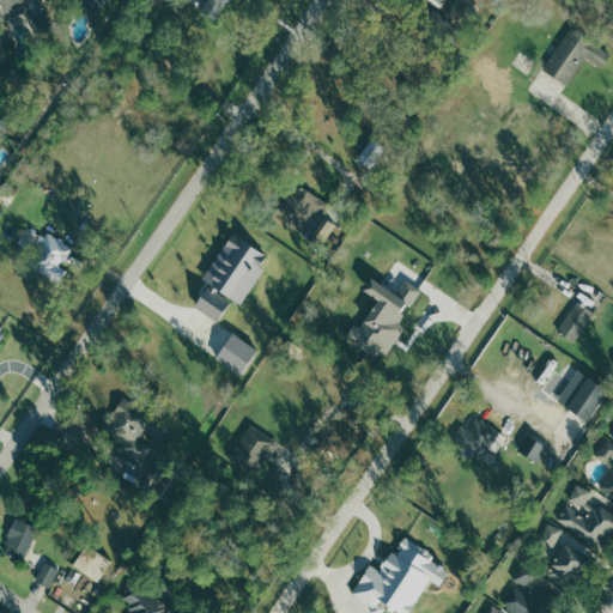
[(25,0),(0,0),(0,20),(7,18),(6,14),(29,8),(25,0)]
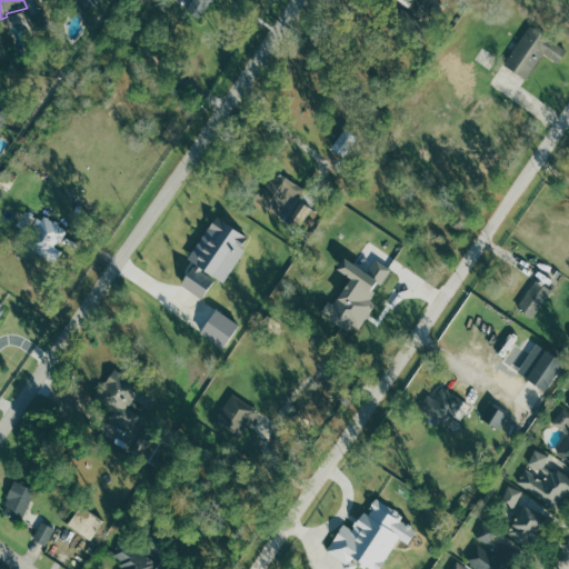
[(210,0),(199,17),(186,8),(190,0),(210,0)]
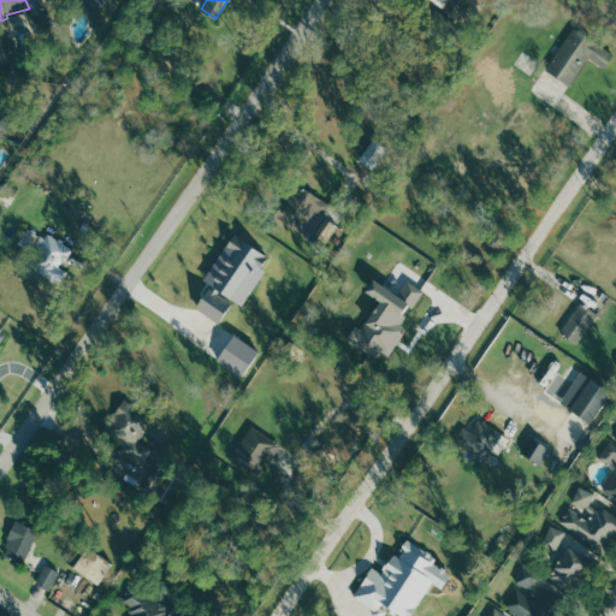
[(471,0),(449,0),(450,11),(472,11),(471,0)]
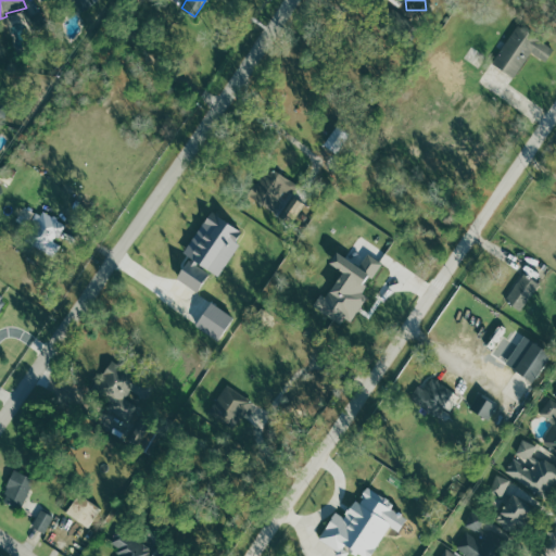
[(518,24),(491,63),(513,78),(531,51),(545,61),(555,45),(555,36),(547,30),(541,40),(518,24)]
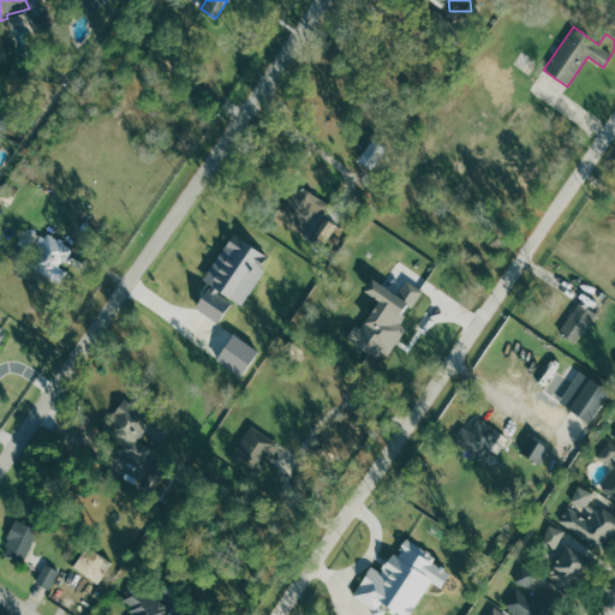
[(328,206),(298,185),(278,218),(302,233),(317,209),(323,214),(328,206)]
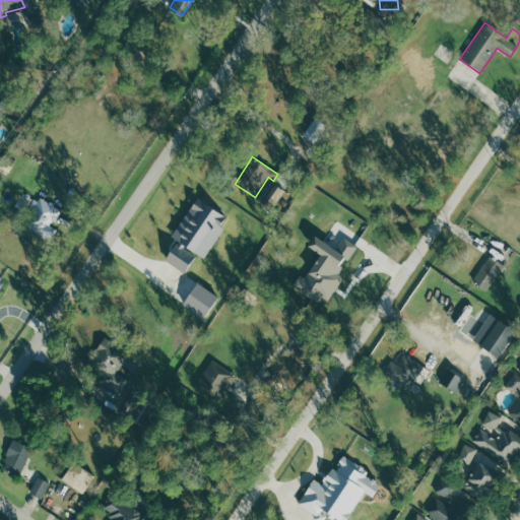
[(16,202),(46,242),(57,233),(49,222),(60,214),(47,194),(36,202),(28,193),(16,202)]
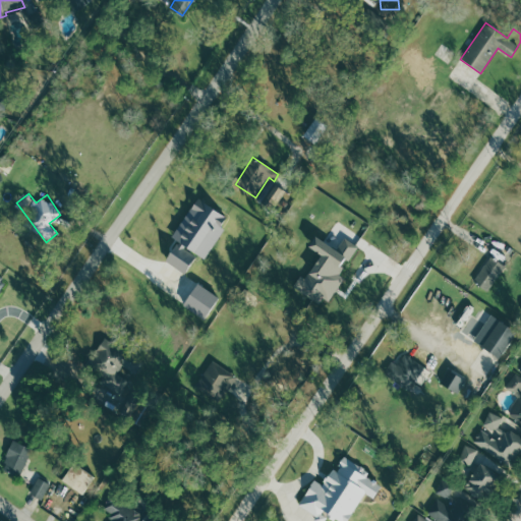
[(164,259),(184,272),(196,252),(206,258),(225,227),(223,226),(228,216),(196,196),(172,236),(177,238),(164,259)]
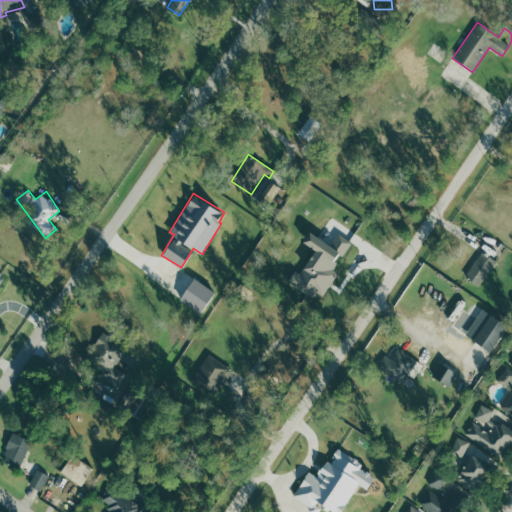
[(315,249),(300,273),(295,270),(288,282),(315,298),(319,291),(324,295),(339,271),(334,269),(351,241),(339,233),(332,245),(309,231),(303,242),(315,249)]
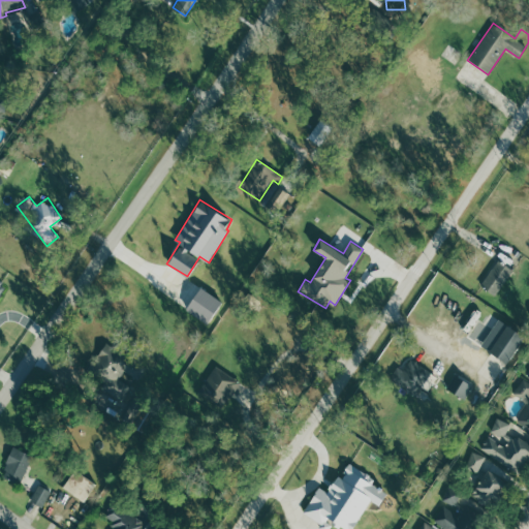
[(496,296),(515,270),(499,259),(481,284),(496,296)]
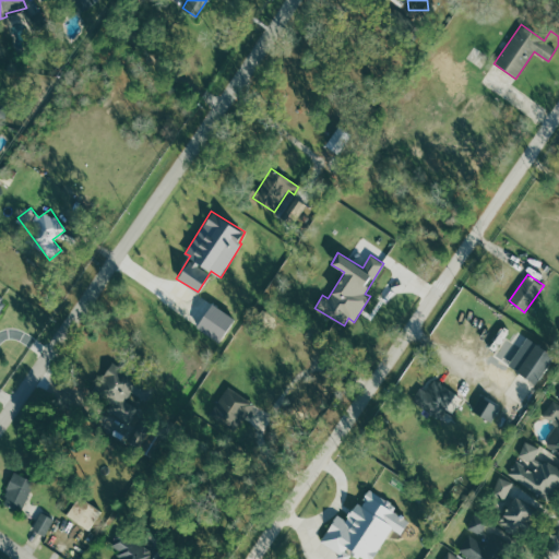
[(218,340),(234,319),(212,302),(197,323),(218,340)]
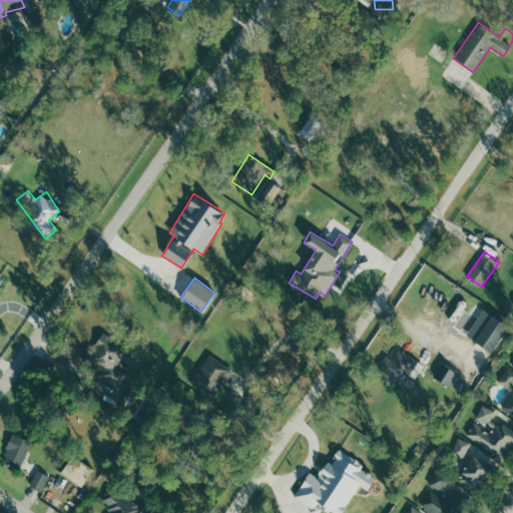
[(509,326),(484,309),(467,335),(491,352),(509,326)]
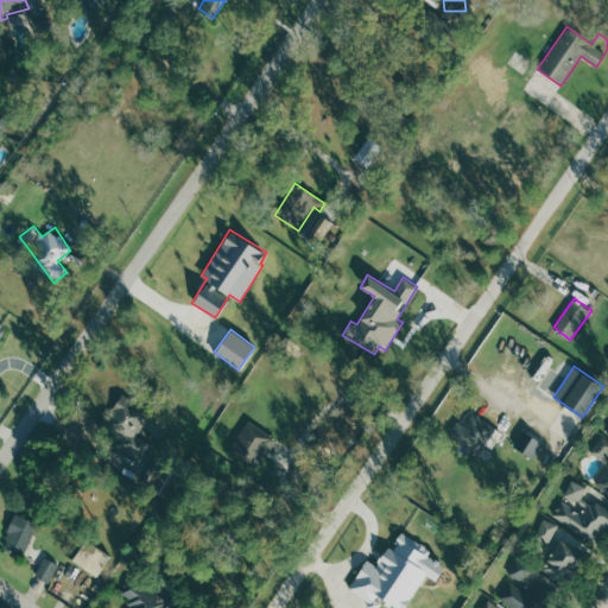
[(138,435),(151,415),(122,396),(106,419),(122,430),(114,442),(141,461),(153,444),(138,435)]
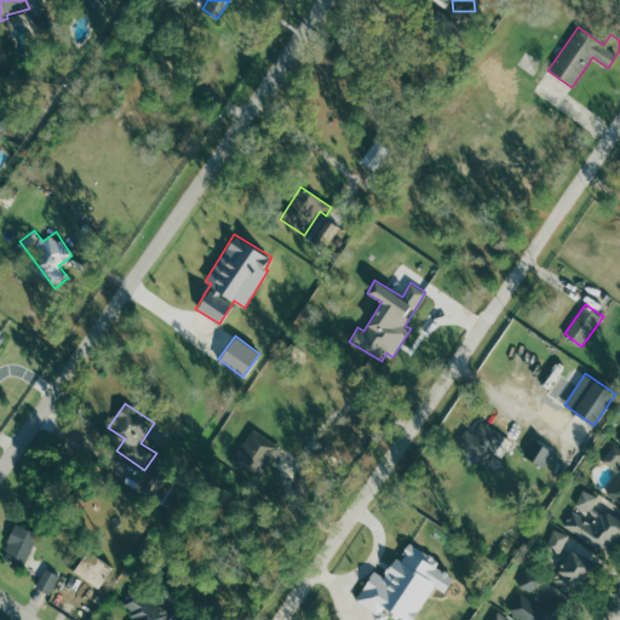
[(468,429),(458,443),(498,469),(516,441),(483,420),(475,434),(468,429)]
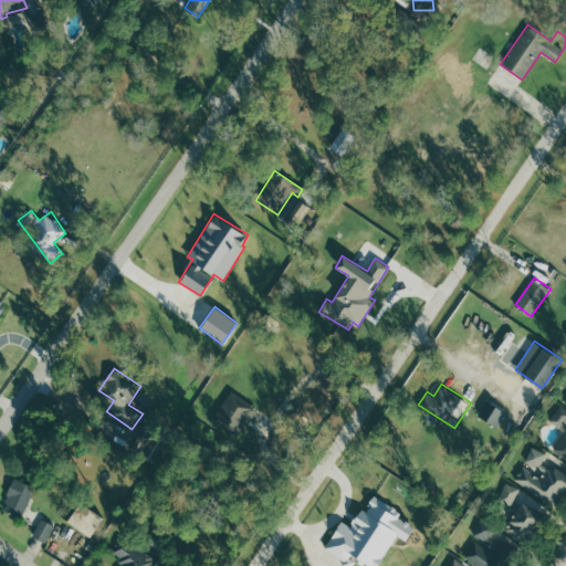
[(242,436),(258,406),(230,391),(219,412),(227,417),(222,426),(242,436)]
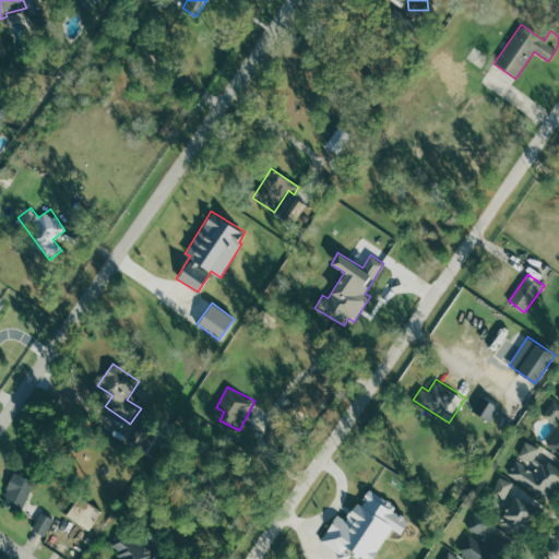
[(494,423),(501,405),(482,396),(474,413),(494,423)]
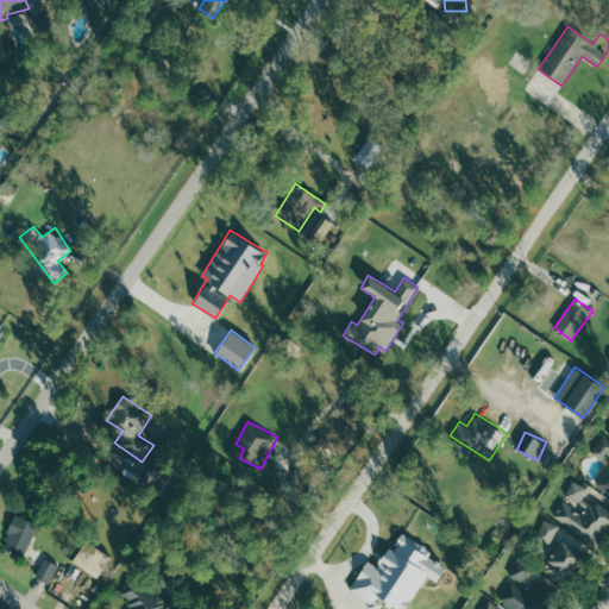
[(607,462),(608,457),(608,438),(604,435),(592,451),(607,462)]
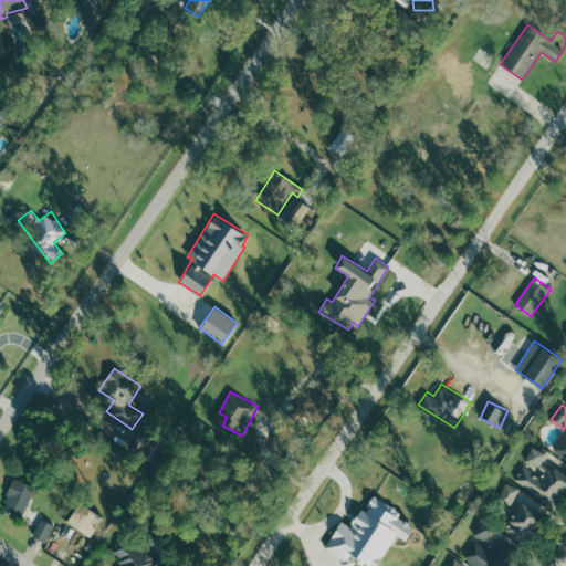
[(565,432),(553,449),(565,458),(565,432)]
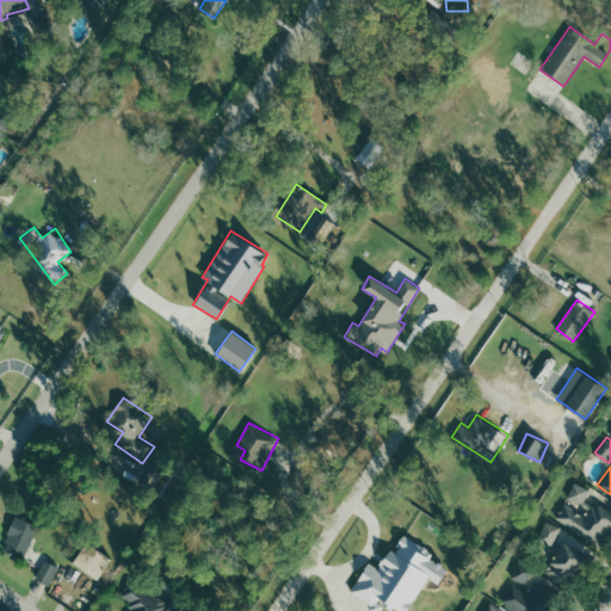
[(569,499),(585,505),(591,487),(575,482),(569,499)]
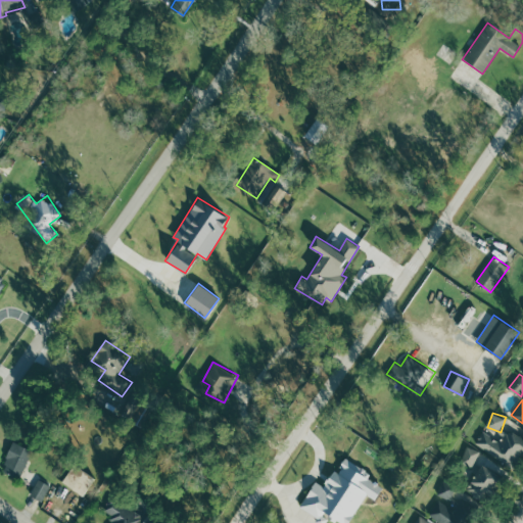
[(477,442),(512,468),(522,452),(522,439),(504,425),(494,437),(485,430),(477,442)]
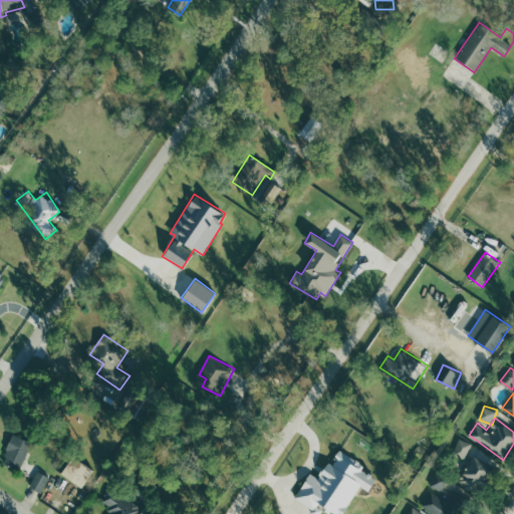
[(3,459),(21,467),(32,442),(13,435),(3,459)]
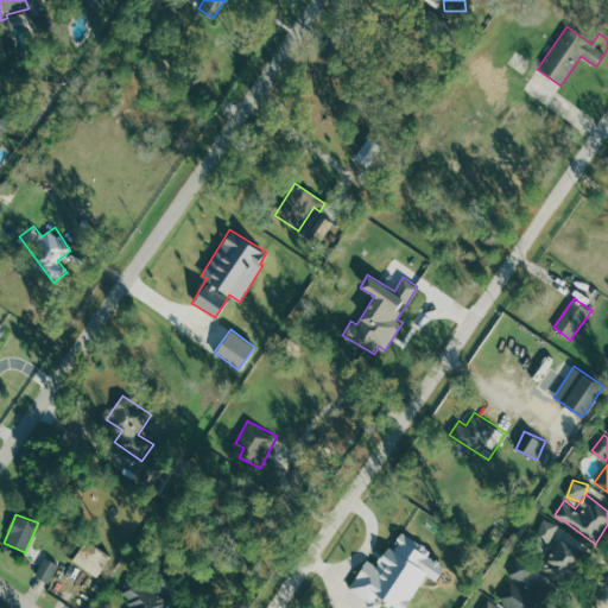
[(537,536),(552,542),(559,524),(545,518),(537,536)]
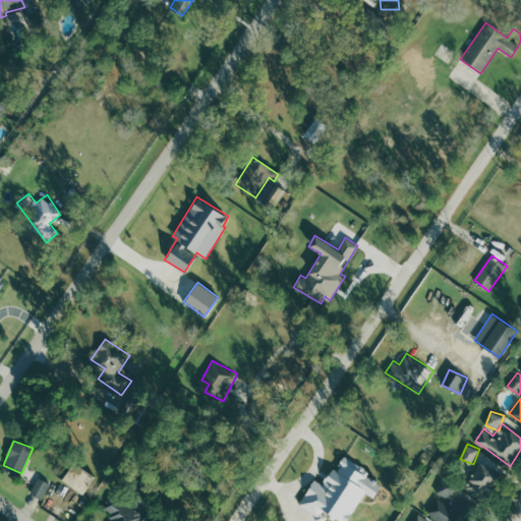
[(298,507),(325,520),(326,520),(329,516),(339,520),(350,520),(367,488),(364,486),(372,471),(344,457),(337,470),(331,467),(323,483),(312,478),(298,507)]
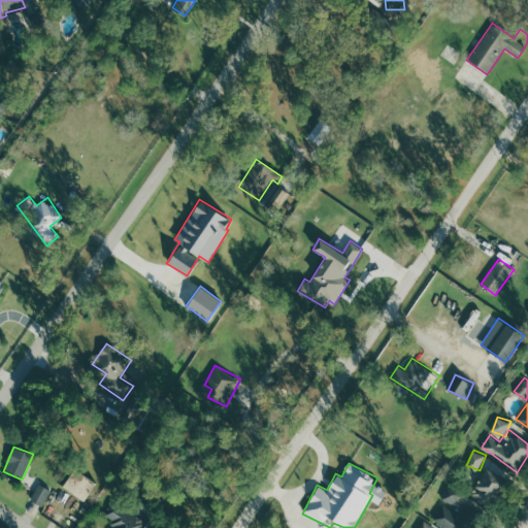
[(97,484),(75,467),(63,486),(85,501),(97,484)]
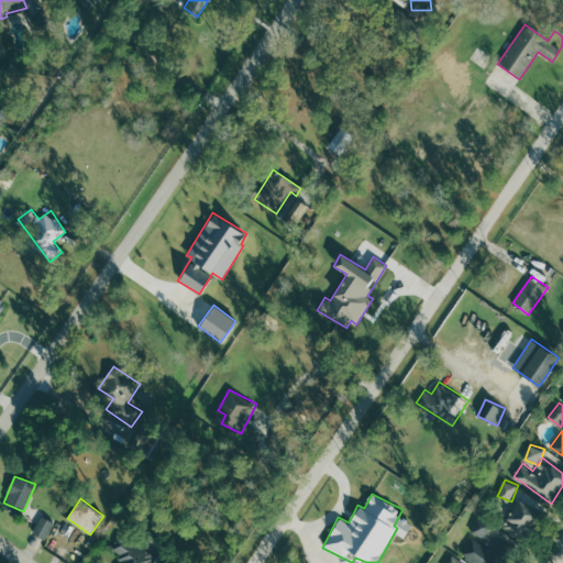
[(504,527),(525,538),(539,510),(518,499),(504,527)]
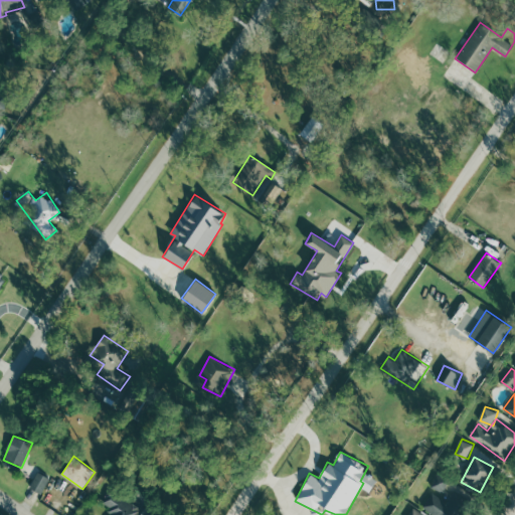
[(445,493),(451,476),(438,471),(433,488),(445,493)]
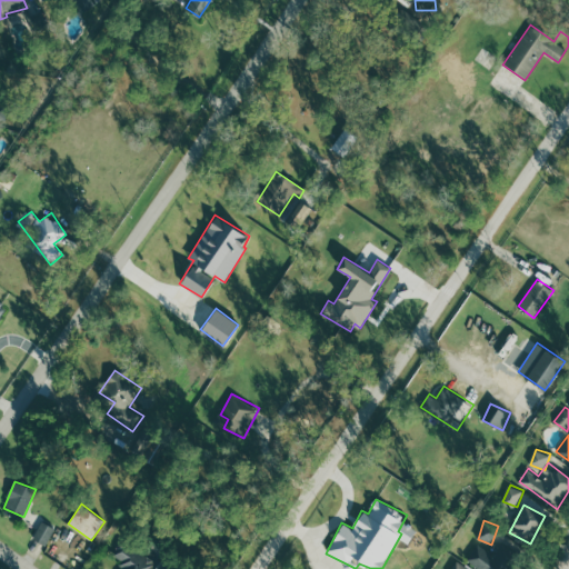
[(48,545),(56,527),(41,521),(35,539),(48,545)]
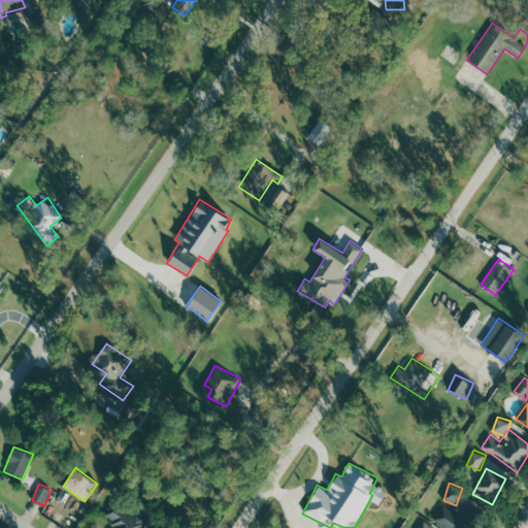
[(447,527),(473,527),(476,526),(471,518),(482,510),(474,500),(468,504),(463,498),(456,503),(460,509),(454,515),(447,504),(435,512),(447,527)]
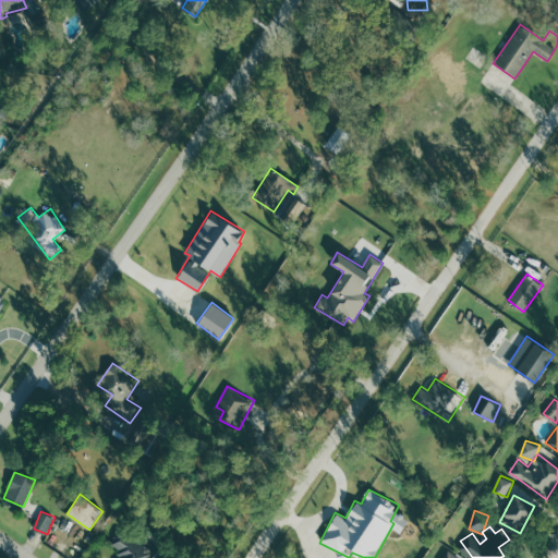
[(165,557),(128,530),(114,546),(121,550),(117,557),(118,557),(165,557)]
